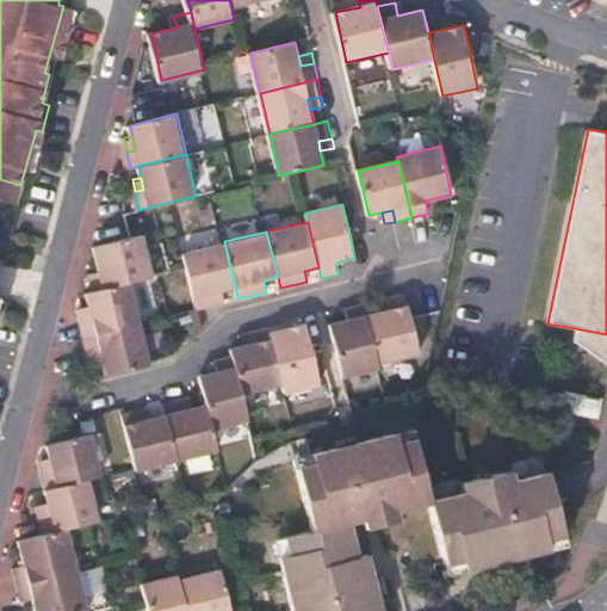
[(88,276),(92,291),(127,282),(153,276),(144,235),(95,248),(100,272),(88,276)]
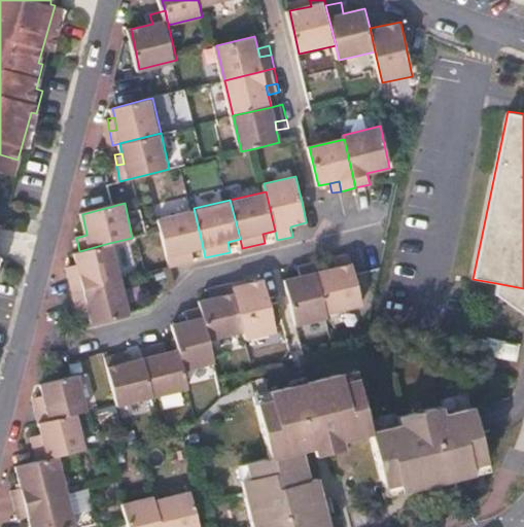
[(203,248),(194,208),(159,217),(162,231),(170,267),(195,260),(193,250),(203,248)]
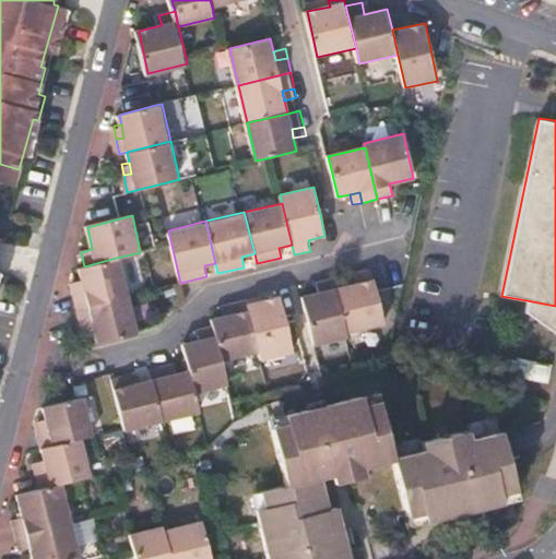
[(72,285),(78,309),(126,297),(116,258),(84,266),(79,268),(81,280),(73,282),(72,285)]
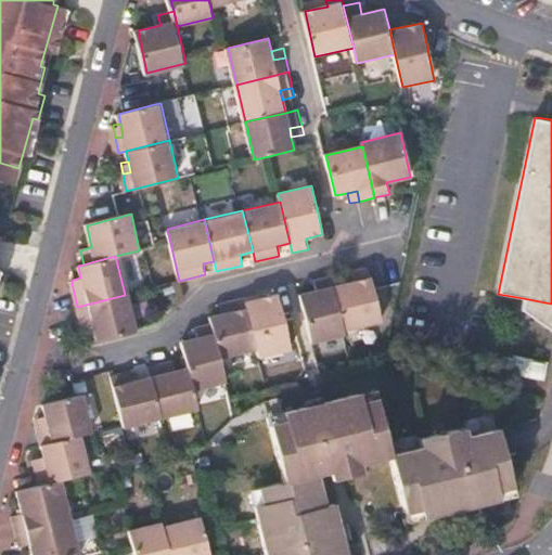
[(333,287),(344,333),(383,323),(370,269),(354,273),(356,282),(333,287)]
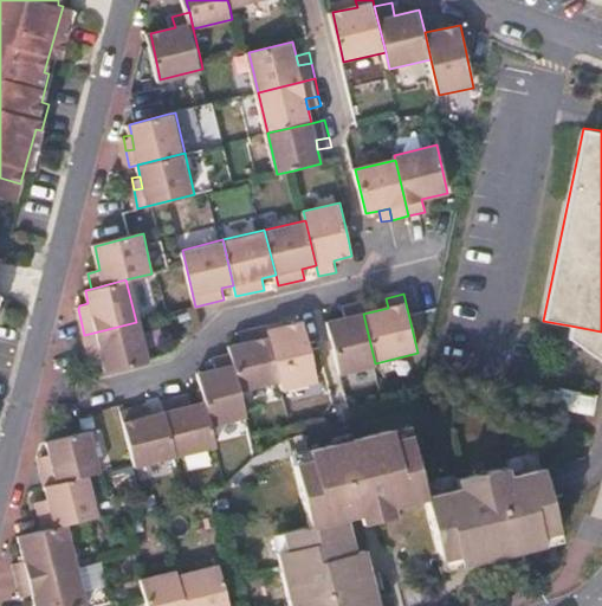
[(376,367),(375,363),(363,314),(361,303),(343,308),(345,318),(328,323),(340,375),(376,367)]
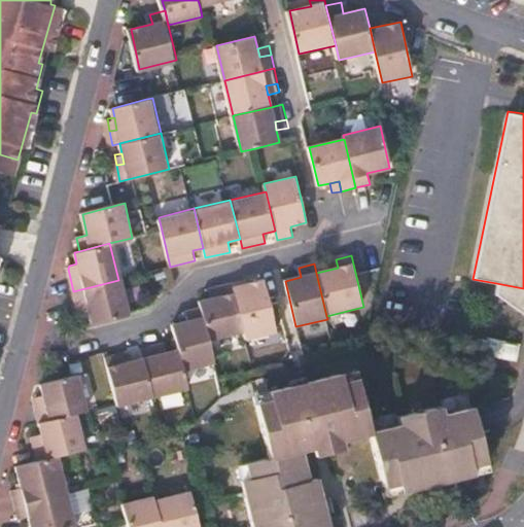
[(118,280),(73,291),(78,314),(88,312),(90,324),(127,315),(118,280)]
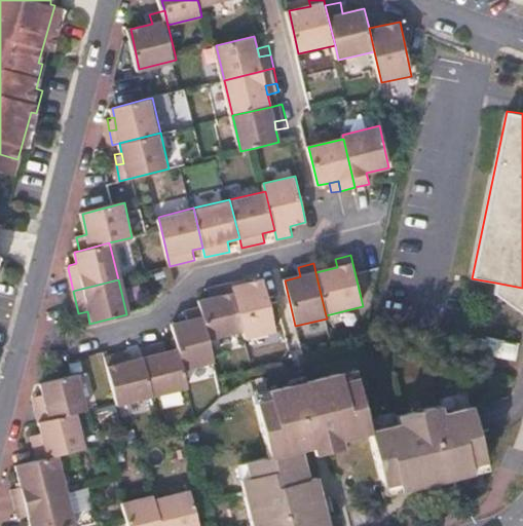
[(247,282),(233,286),(245,334),(247,341),(276,334),(263,283),(248,287),(247,282)]
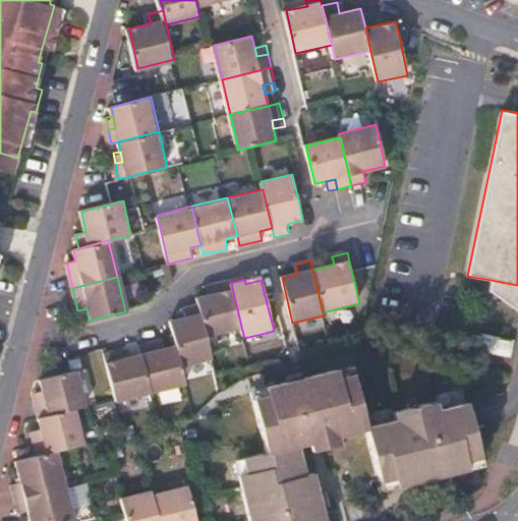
[(517,285),(491,280),(488,291),(517,310),(517,285)]
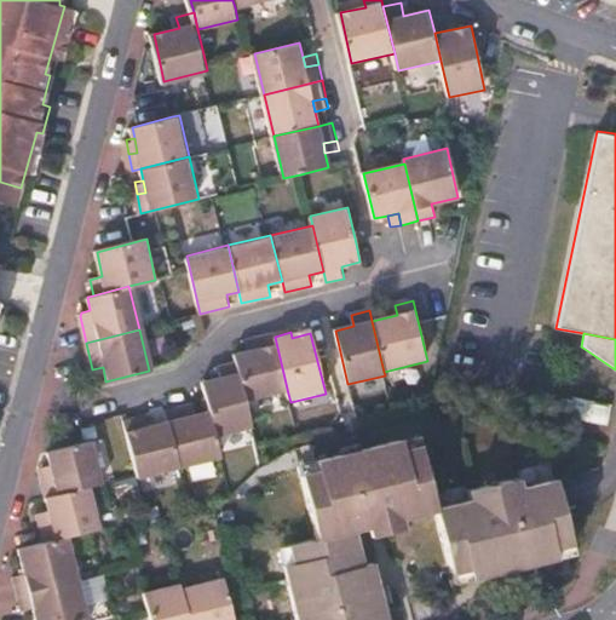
[(288,394),(275,337),(257,340),(259,352),(249,355),(235,357),(237,365),(246,403),(288,394)]
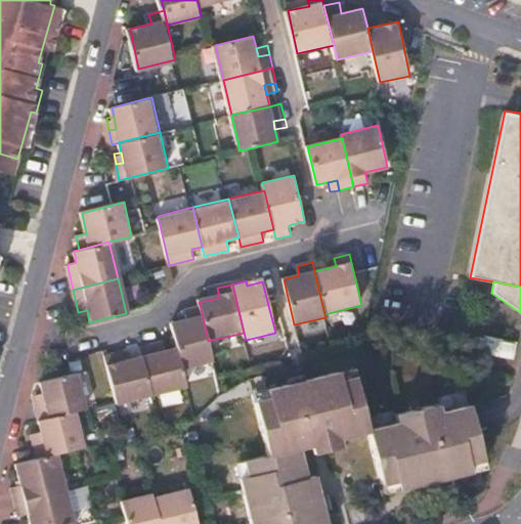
[(219,298),(217,288),(209,290),(211,300),(219,298)]
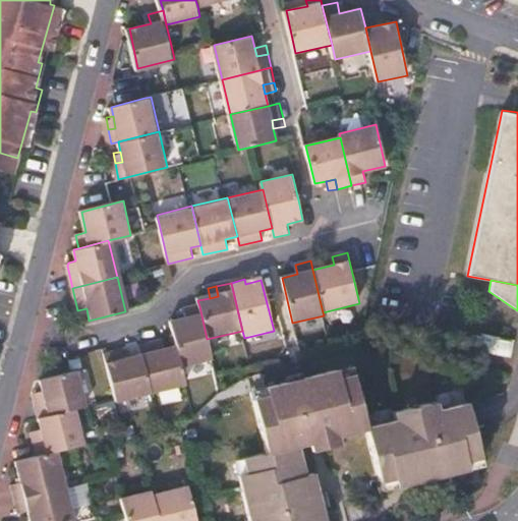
[(207,339),(199,306),(184,310),(185,317),(171,322),(176,345),(181,368),(212,361),(207,339)]
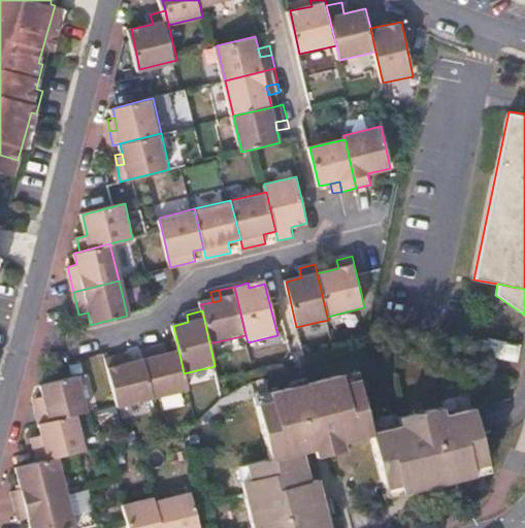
[(164,341),(155,343),(158,354),(166,352),(164,341)]
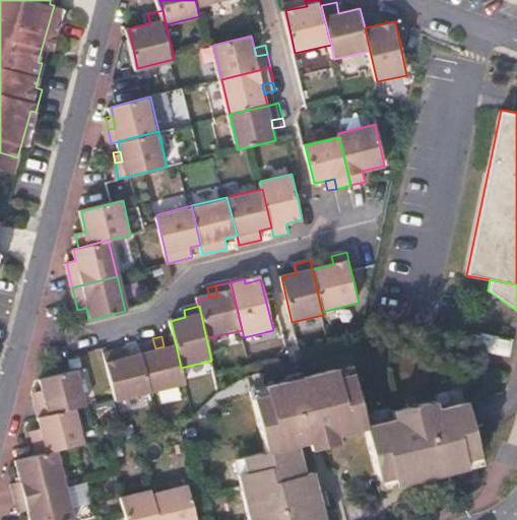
[(185,383),(181,368),(176,344),(171,345),(164,346),(155,348),(152,338),(139,341),(141,351),(150,391),(185,383)]
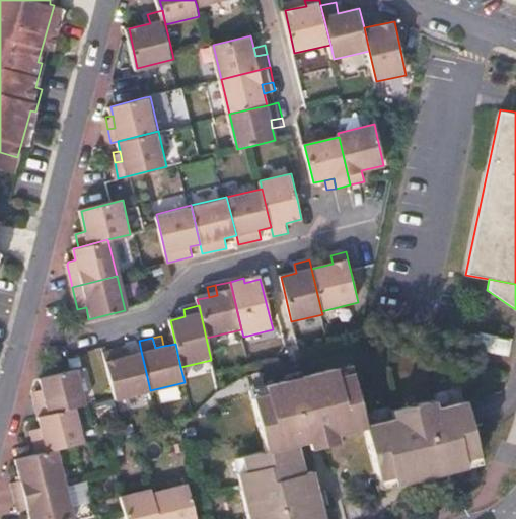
[(126,345),(118,347),(120,356),(128,354),(126,345)]
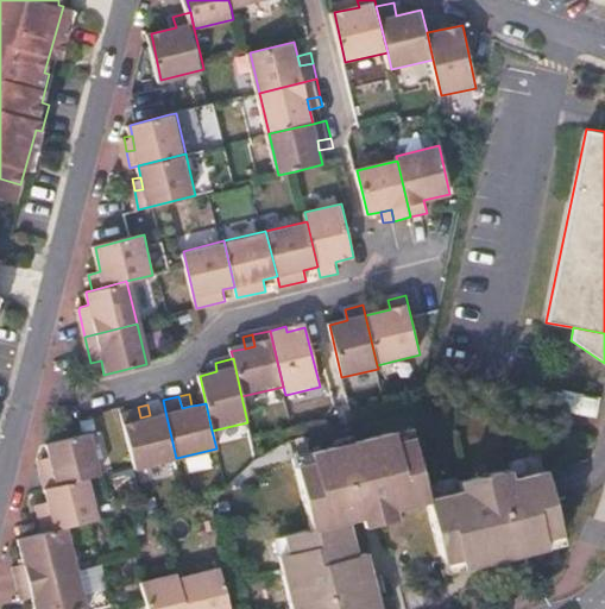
[(136,468),(176,458),(165,412),(150,415),(140,418),(138,407),(121,410),(134,465),(136,468)]
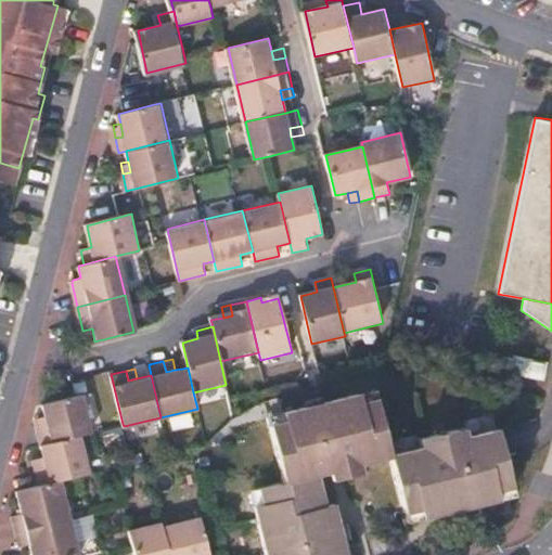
[(37,416),(43,444),(80,435),(95,430),(86,392),(46,402),(49,415),(37,416)]
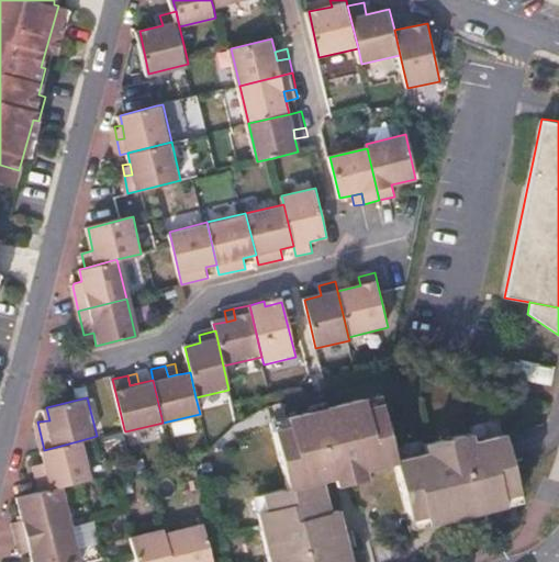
[(357,473),(397,463),(393,446),(382,403),(367,406),(365,397),(333,405),(322,407),(290,415),(292,426),(277,429),(289,482),(290,490),(265,495),(271,525),(261,527),(270,561),(353,561),(350,549),(345,524),(330,527),(327,514),(339,504),(334,479),(337,478),(357,473)]
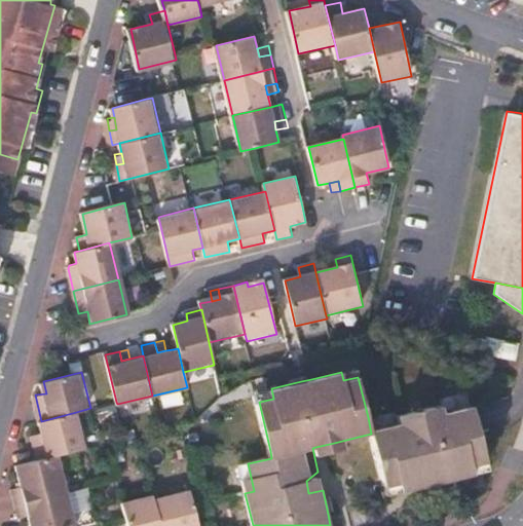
[(400,426),(371,434),(384,489),(410,483),(413,474),(425,472),(428,485),(470,475),(469,468),(483,464),(470,409),(441,416),(439,407),(403,416),(398,417),(400,426)]
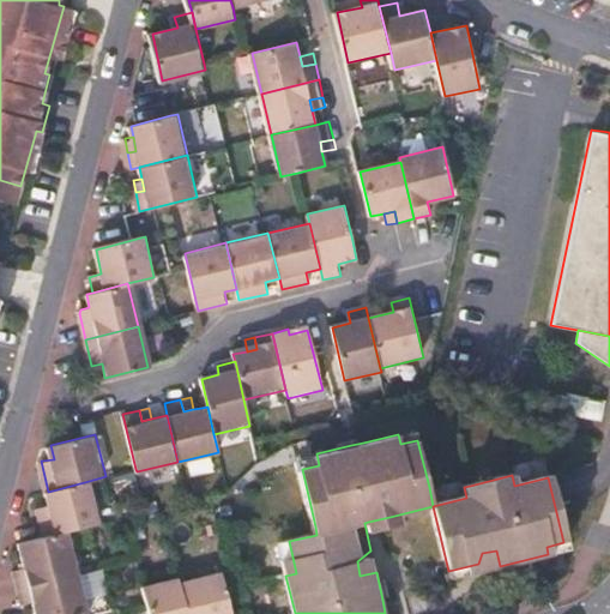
[(38,509),(43,536),(68,530),(100,523),(89,481),(48,492),(50,506),(38,509)]
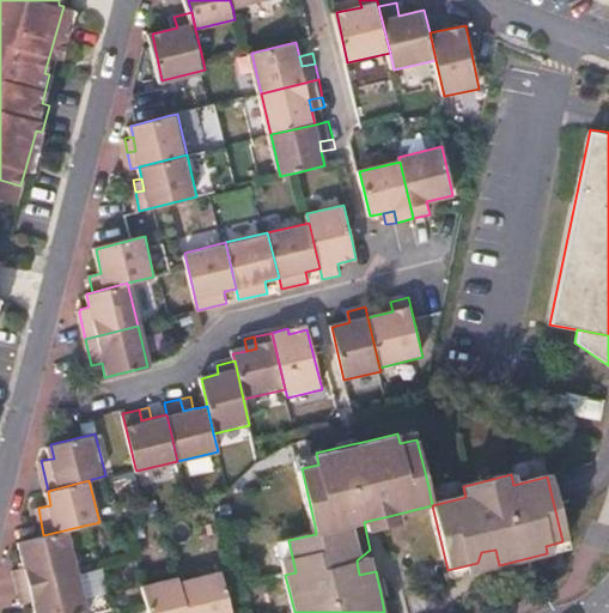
[(20,586),(78,571),(68,529),(43,535),(20,541),(28,568),(17,570),(20,586)]
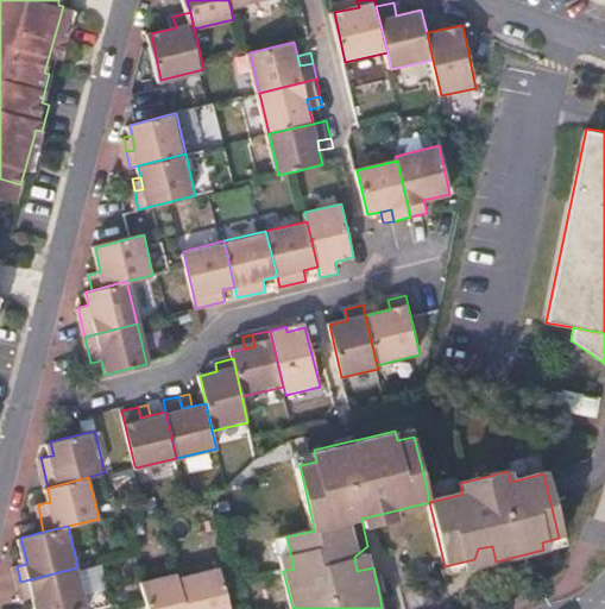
[(87,608),(77,567),(20,582),(24,598),(35,597),(37,608),(87,608)]
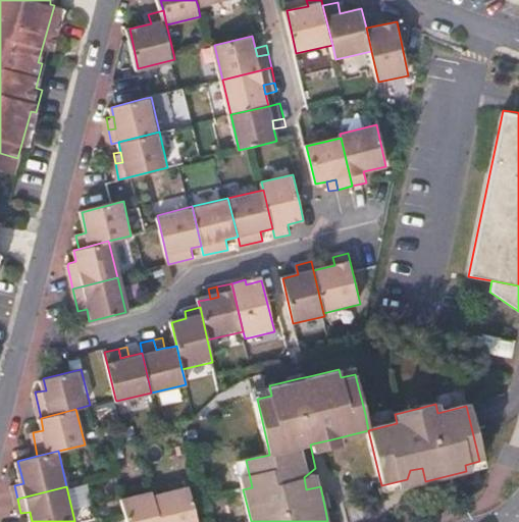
[(153,497),(158,521),(194,521),(187,488),(153,497)]
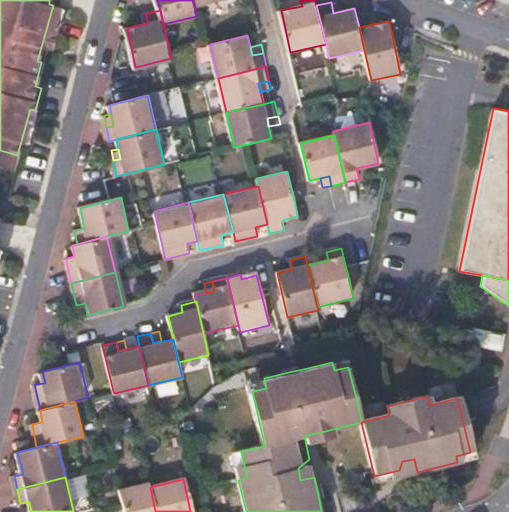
[(155,511),(150,487),(149,484),(119,491),(124,511),(155,511)]
